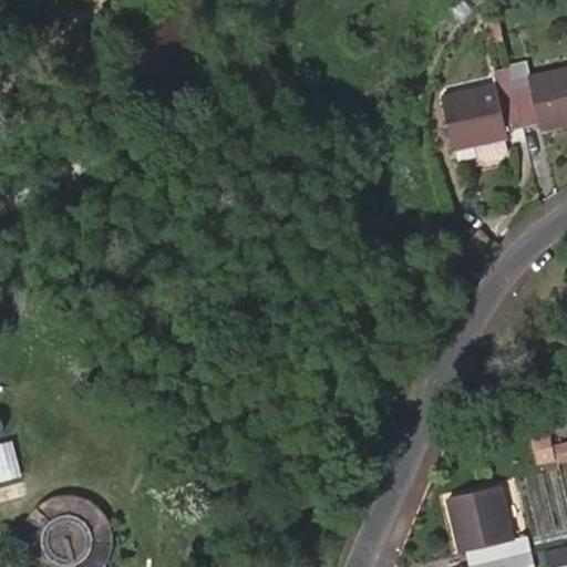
[(527,63),(509,66),(522,126),(538,123),(540,129),(566,122),(566,68),(529,76),(527,63)]
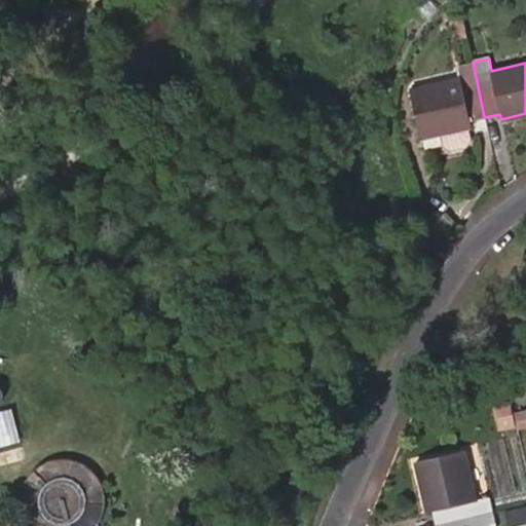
[(471,120),(484,117),(473,62),(457,66),(460,78),(411,90),(422,139),(472,126),(471,120)]
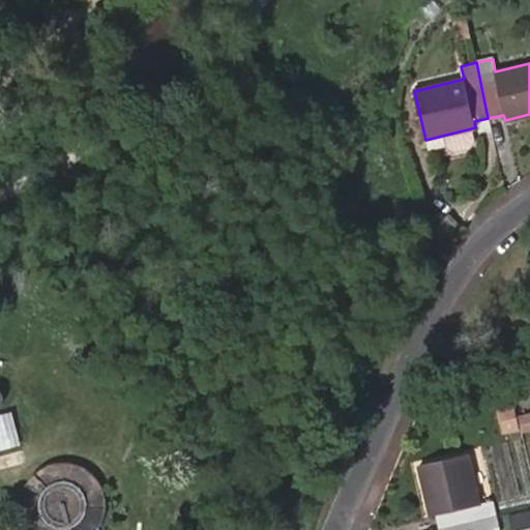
[(12,411),(0,414),(0,449),(21,444),(12,411)]
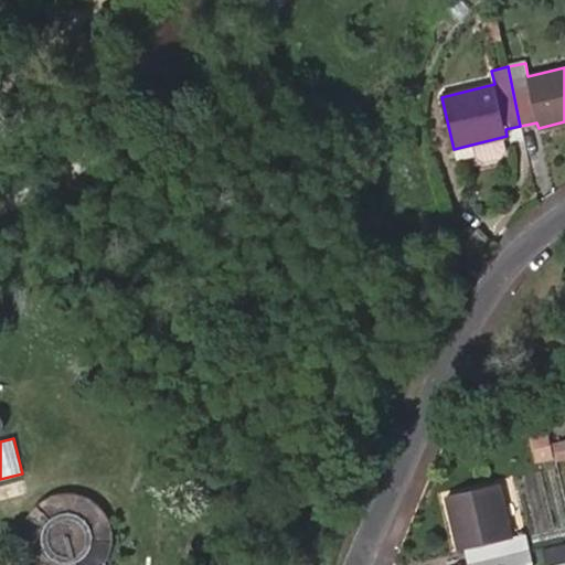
[(469,564),(529,548),(525,533),(512,536),(500,483),(446,496),(458,548),(466,547),(469,564)]
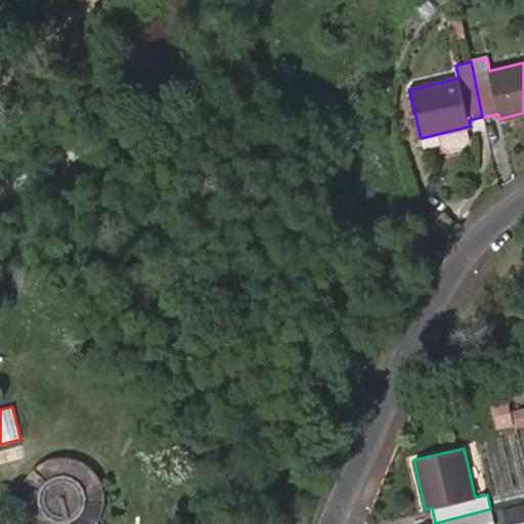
[(23,497),(24,506),(26,514),(31,522),(33,523),(90,523),(92,522),(96,516),(98,511),(100,504),(100,496),(99,487),(96,478),(91,471),(87,467),(82,464),(75,461),(67,459),(60,457),(52,459),(45,462),(37,467),(33,471),(29,475),(26,482),(23,490),(23,497)]
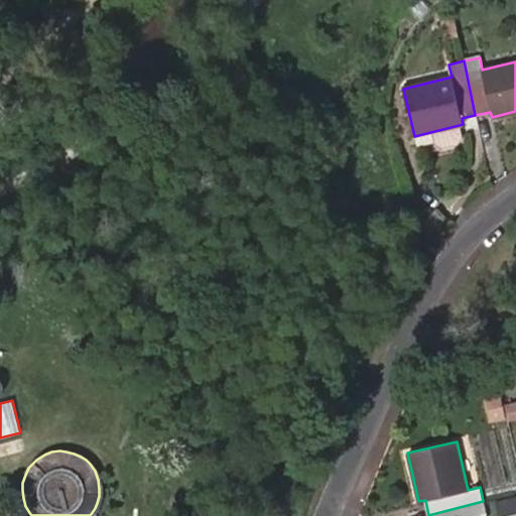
[(483,501),(428,515),(484,515),(486,515),(483,501)]
